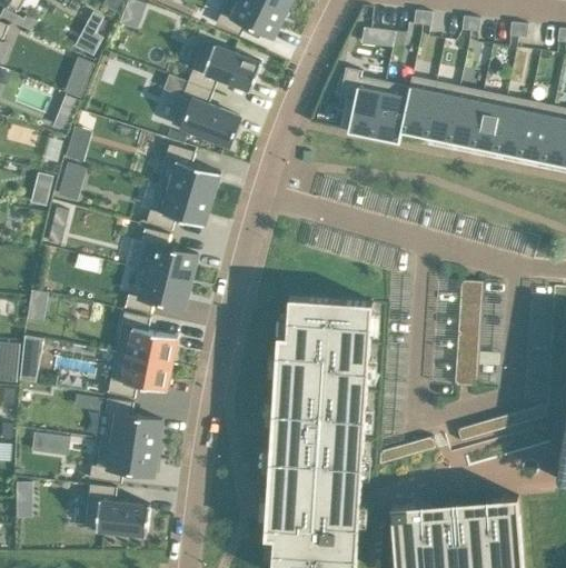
[(0,1),(17,10),(21,0),(0,0),(0,1)]
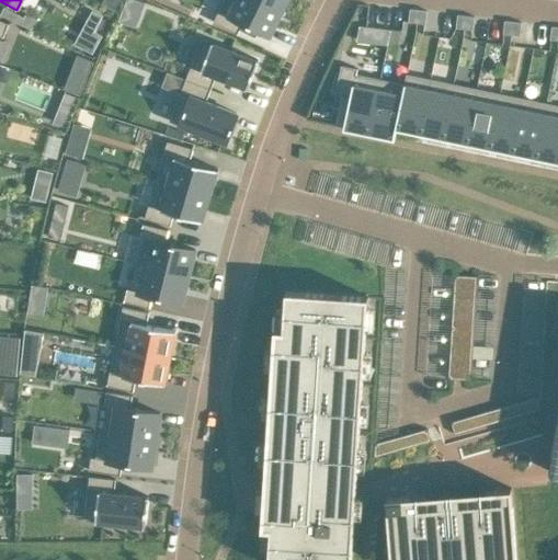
[(118,0),(100,0),(99,3),(114,12),(120,0),(118,0)]
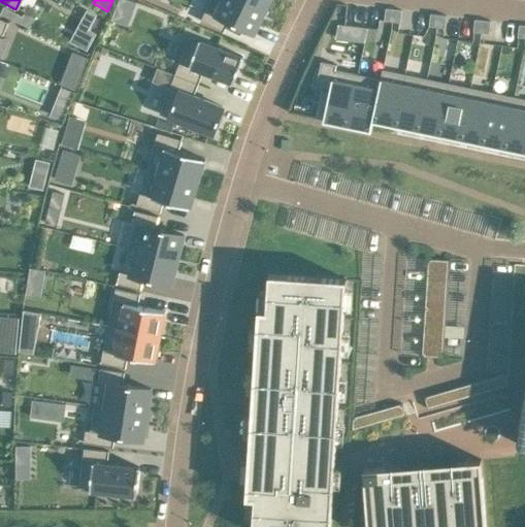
[(124,0),(117,0),(115,5),(130,11),(133,3),(124,0)]
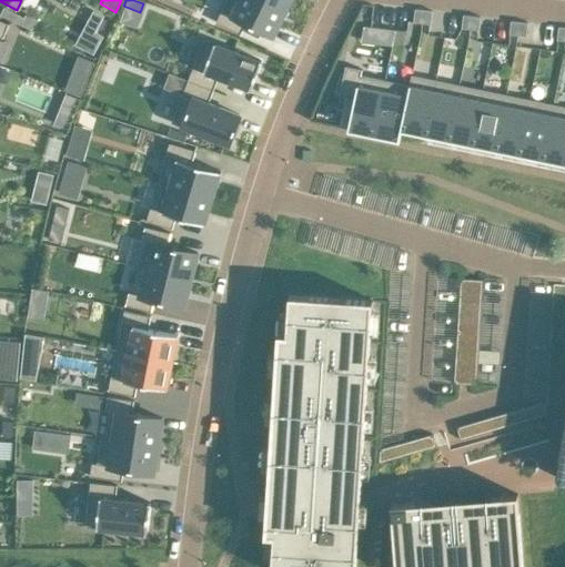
[(259,0),(224,0),(213,23),(238,34),(243,23),(271,37),(282,11),(259,0)]
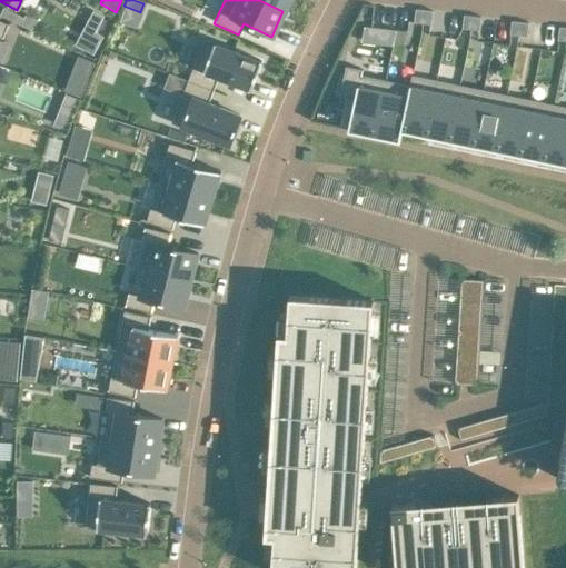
[(259,0),(283,11),(288,0),(259,0)]
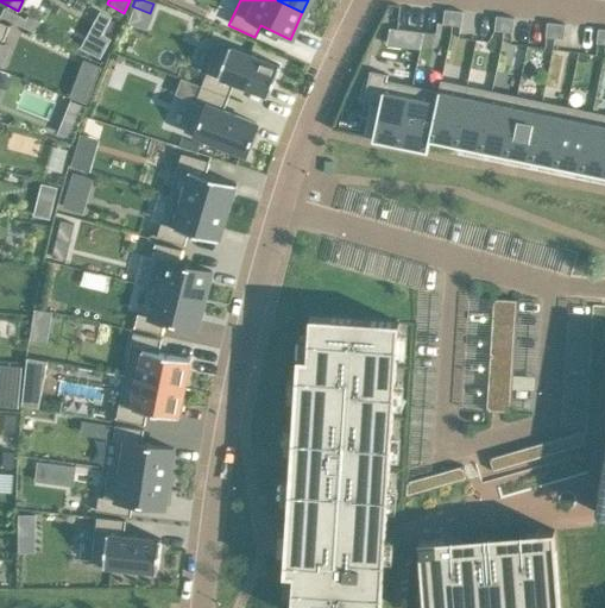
[(1,7),(0,10),(0,17),(31,31),(37,22),(25,14),(23,19),(1,7)]
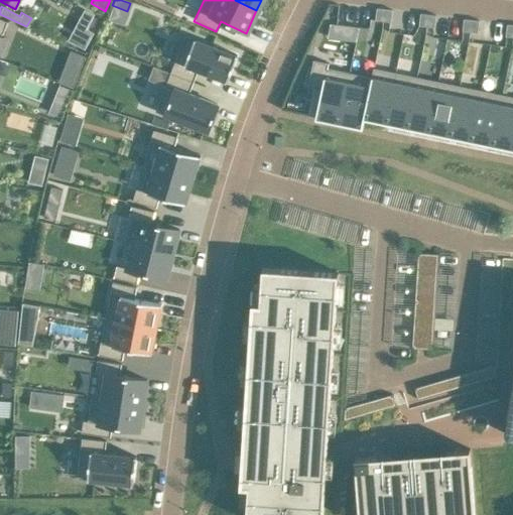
[(374,9),(373,21),(381,22),(382,10),(374,9)]
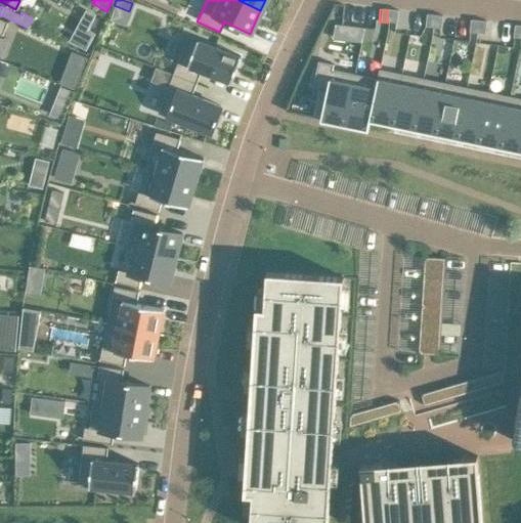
[(388,10),(387,23),(394,23),(396,10),(388,10)]
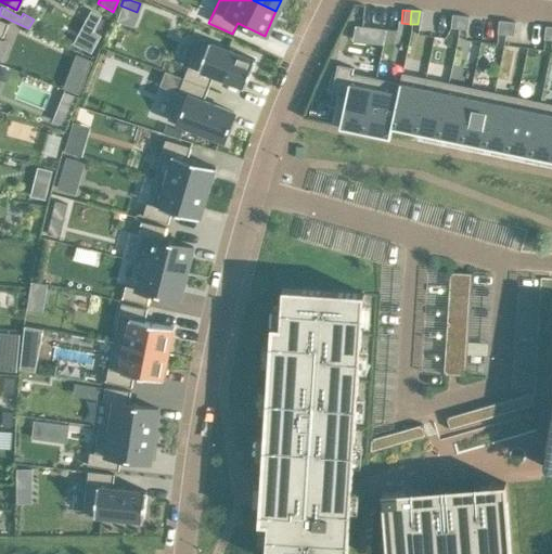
[(450,15),(448,28),(457,29),(458,16),(450,15)]
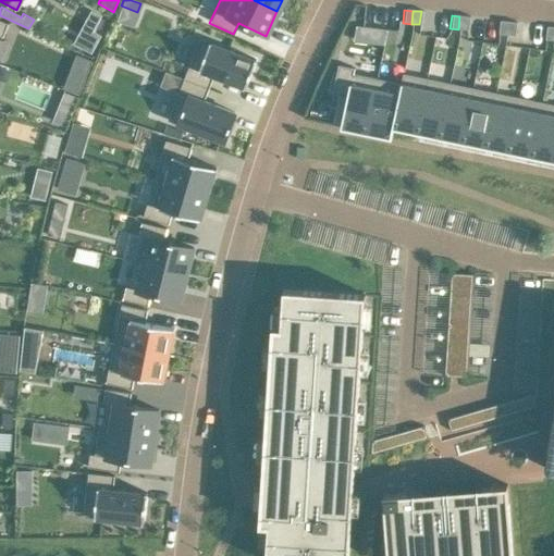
[(459,16),(458,29),(467,31),(468,17),(459,16)]
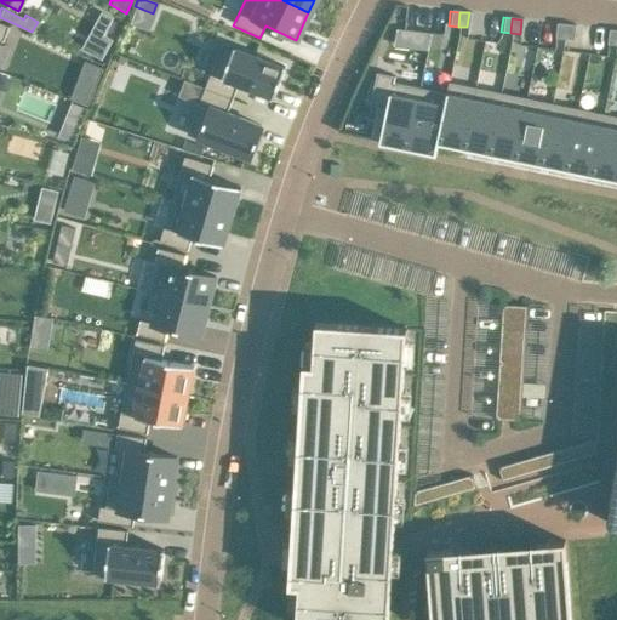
[(555,23),(553,38),(563,39),(564,24),(555,23)]
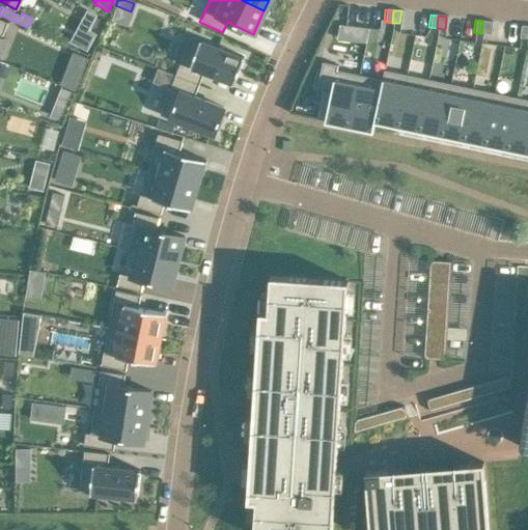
[(482,21),(481,33),(490,34),(491,22),(482,21)]
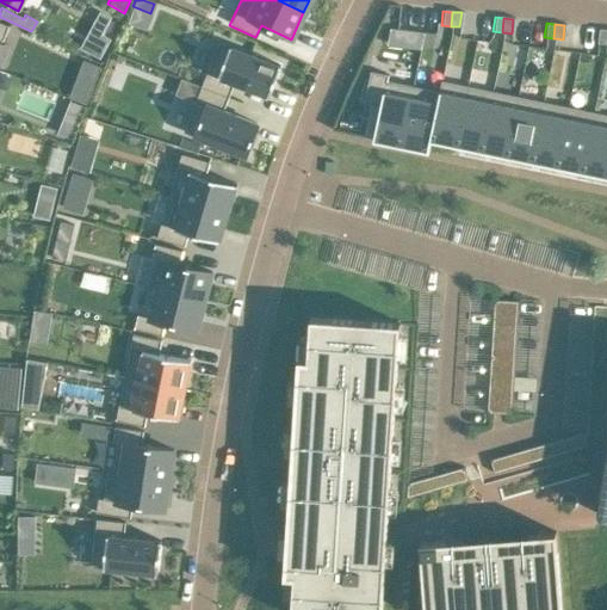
[(88,29),(78,49),(97,60),(107,39),(99,35),(88,29)]
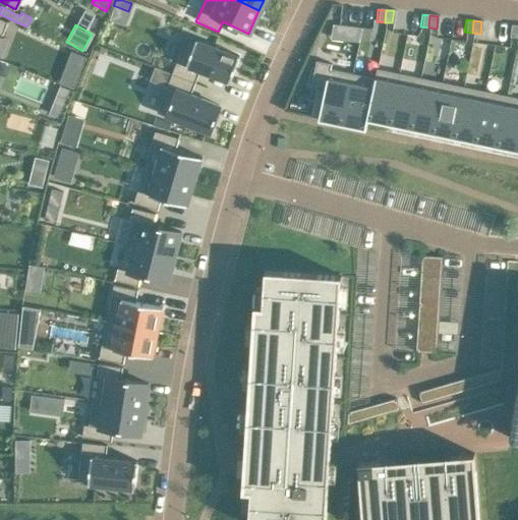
[(331,24),(328,39),(341,40),(342,25),(338,25),(331,24)]
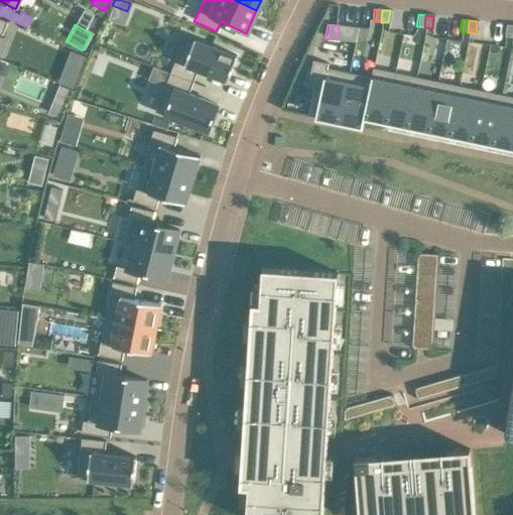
[(505,25),(503,37),(511,38),(512,26),(505,25)]
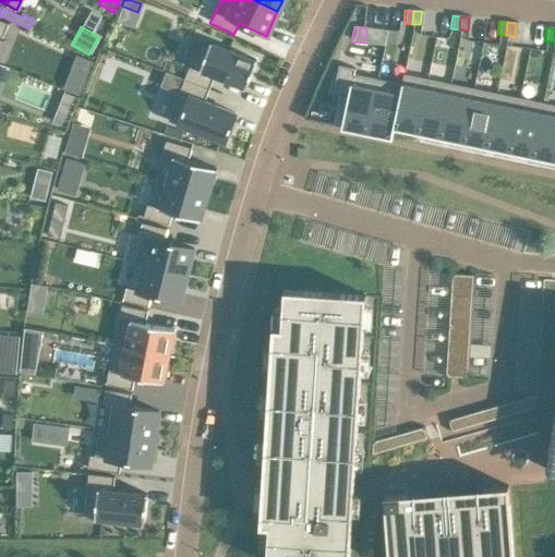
[(198,38),(182,80),(207,89),(212,76),(243,88),(254,60),(198,38)]
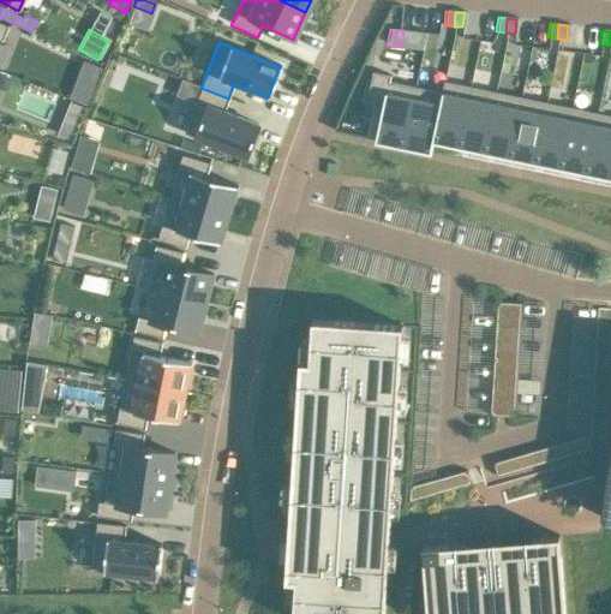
[(82,60),(75,79),(91,85),(100,67),(82,60)]
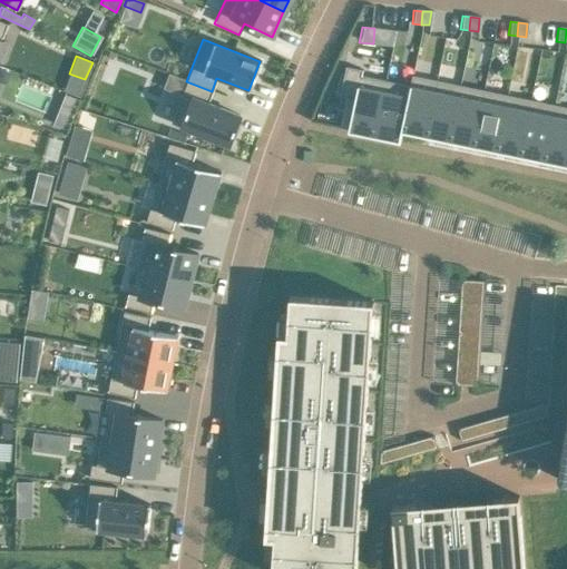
[(344,67),(338,97),(353,99),(346,129),(372,135),(383,81),(359,76),(360,70),(344,67)]
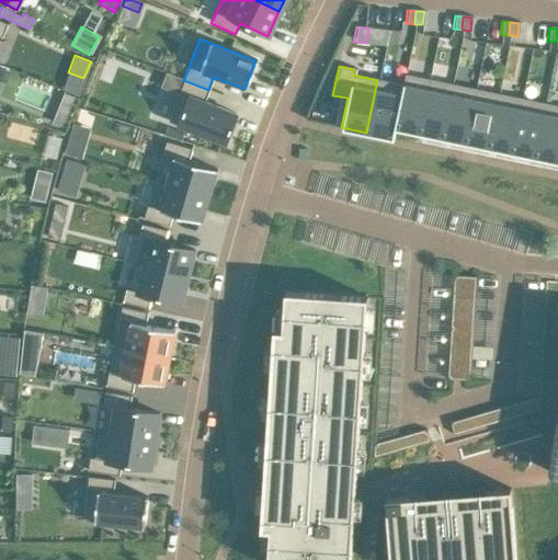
[(377,80),(366,133),(391,138),(405,75),(403,75),(401,84),(377,80)]
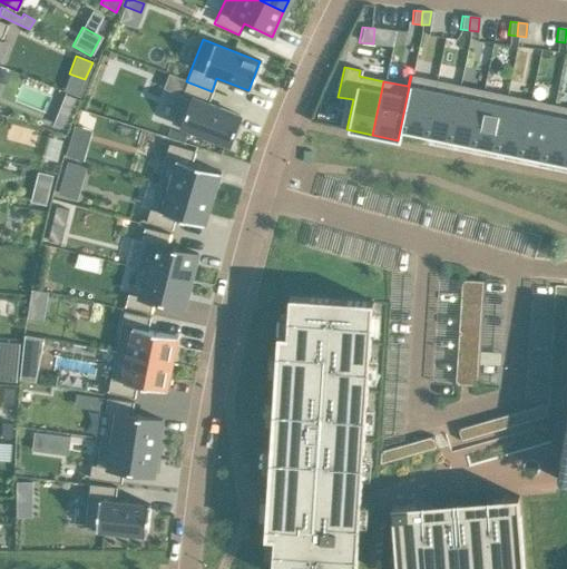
[(411,76),(398,140),(399,140),(401,130),(423,135),(434,80),(411,76)]
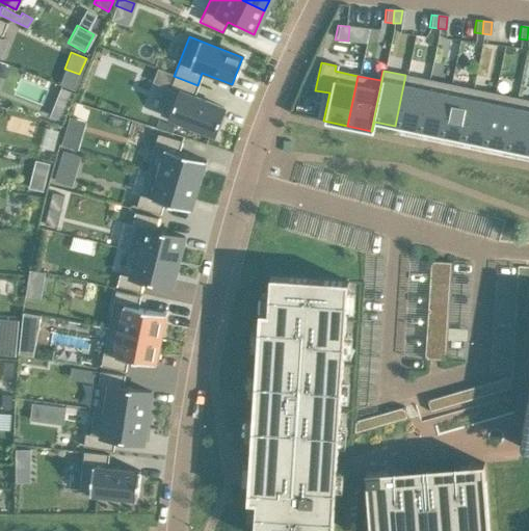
[(405,75),(395,126),(417,130),(427,80),(405,75)]
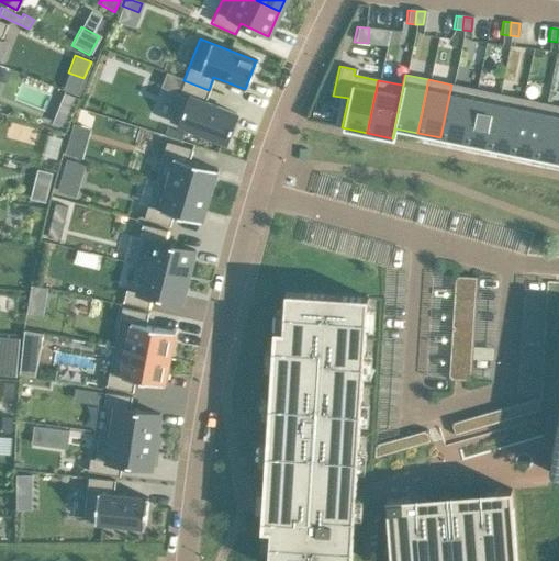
[(183,80),(167,122),(224,144),(226,137),(228,137),(234,122),(233,121),(235,114),(203,102),(209,90),(183,80)]
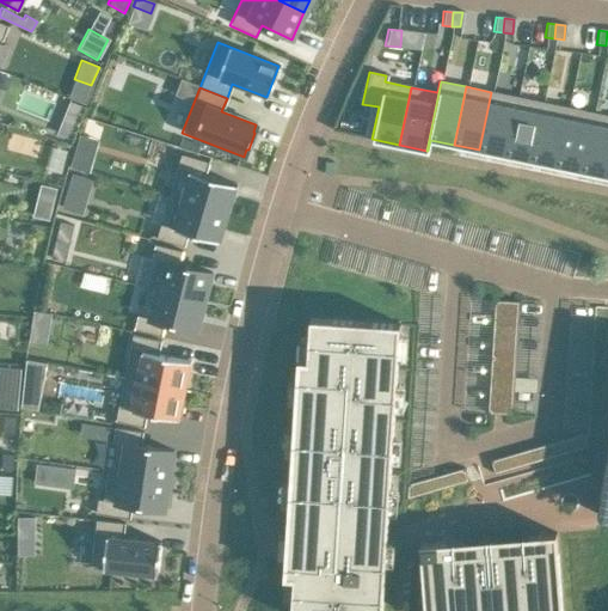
[(491,92),(479,150),(504,156),(516,97),(491,92)]
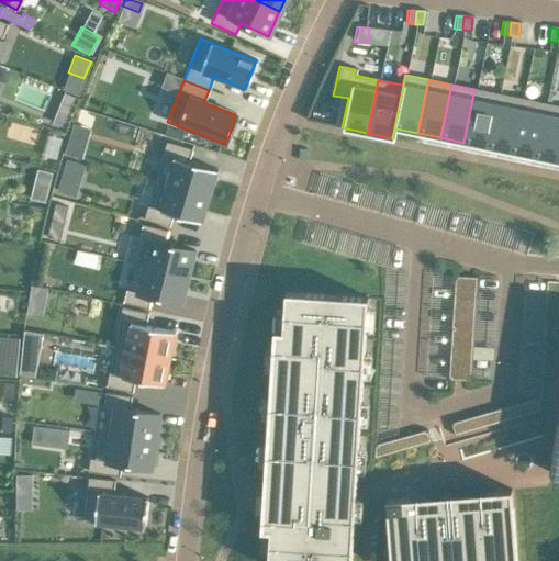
[(474,89),(464,143),(488,147),(499,94),(474,89)]
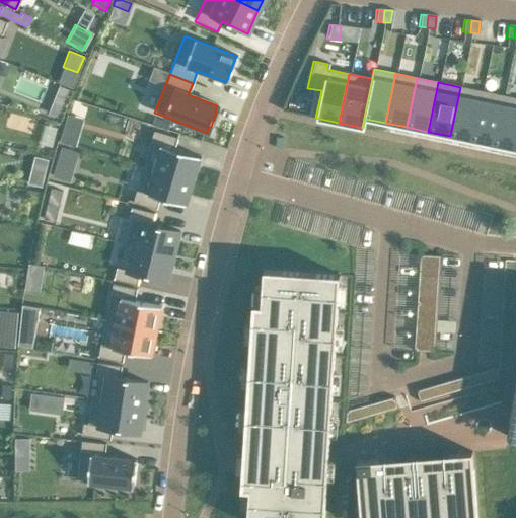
[(57,86),(54,95),(66,100),(70,91),(57,86)]
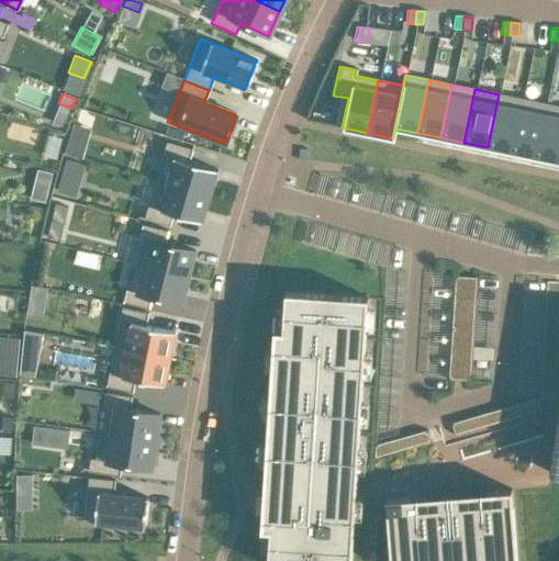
[(499,94),(488,147),(511,153),(522,99),(499,94)]
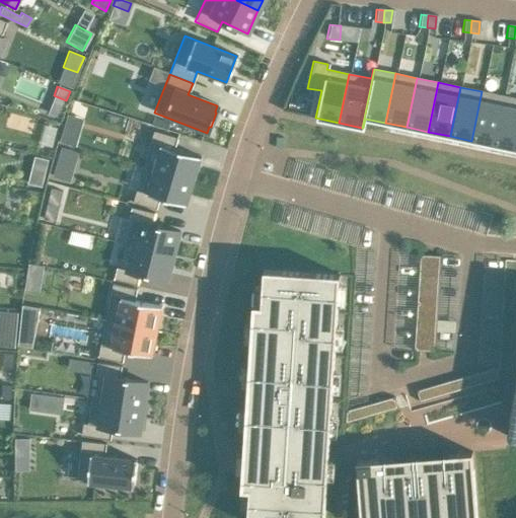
[(482,91),(471,141),(493,145),(503,95),(482,91)]
